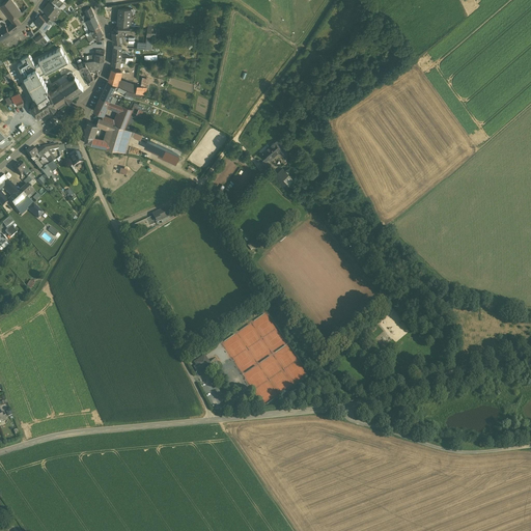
[(28,4),(24,0),(5,0),(1,4),(11,18),(15,20),(18,25),(22,22),(17,16),(22,11),(22,10),(28,5),(28,4)]
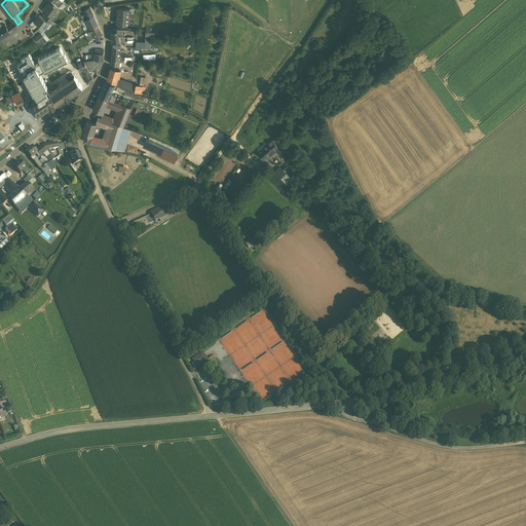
[(53,1),(51,0),(49,0),(43,8),(47,11),(53,16),(61,7),(59,5),(53,1)]
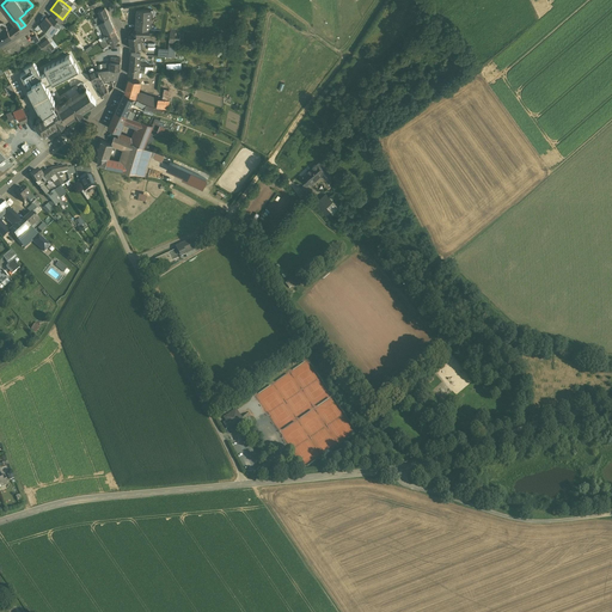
[(104,8),(98,12),(101,17),(103,22),(109,17),(104,8)]
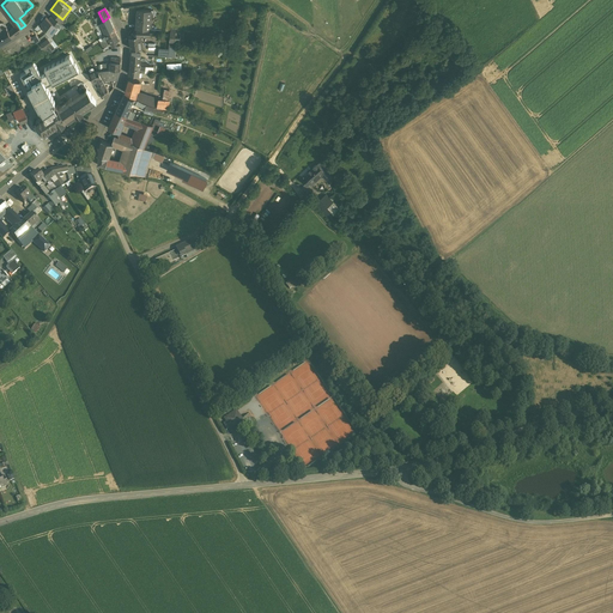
[(151,11),(138,10),(137,28),(143,29),(150,29),(151,22),(152,22),(153,19),(151,19),(151,11)]
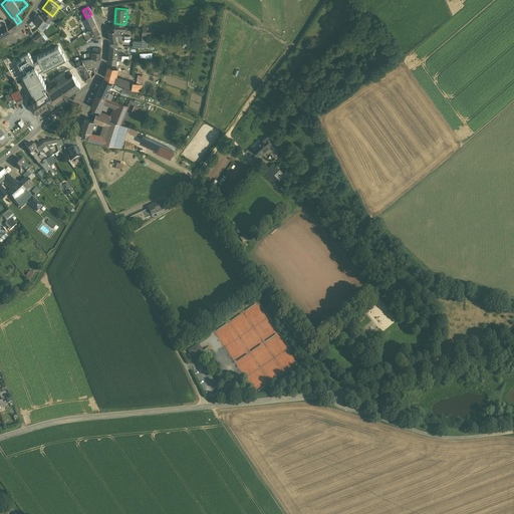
[(43,12),(41,15),(49,20),(50,18),(44,13),(43,12)]
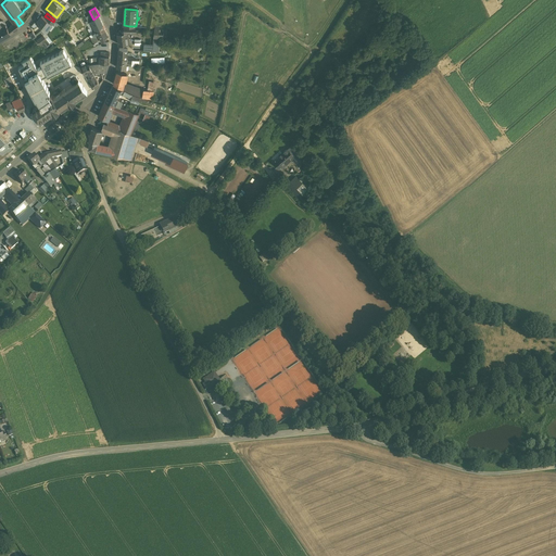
[(46,30),(53,22),(45,16),(42,14),(38,20),(46,30)]
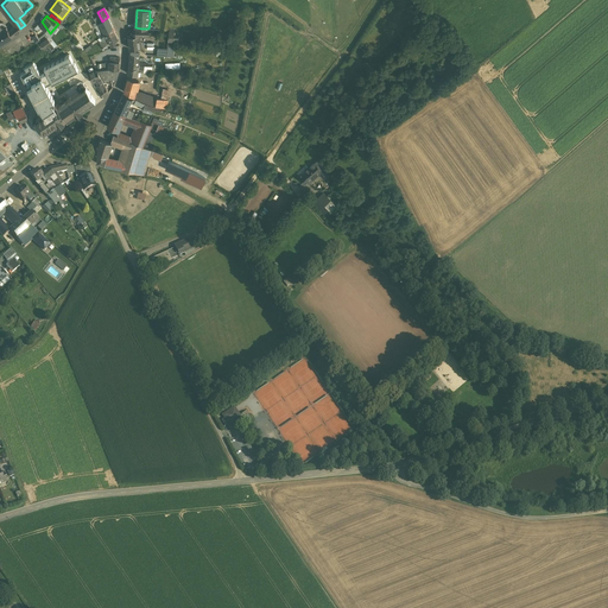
[(102,21),(100,23),(102,27),(109,21),(108,17),(102,21)]
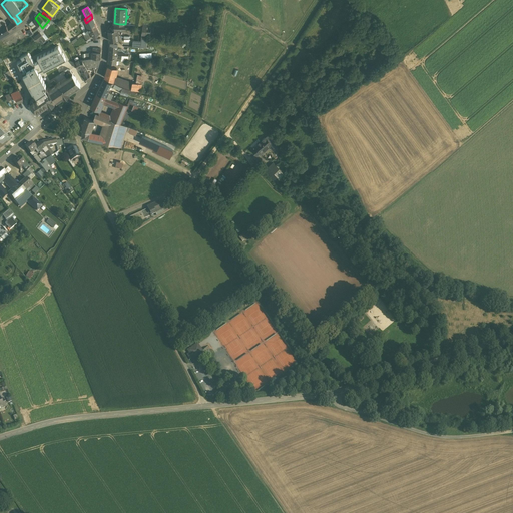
[(1,17),(0,17),(0,33),(1,35),(10,29),(8,24),(5,19),(4,18),(2,17),(1,17)]
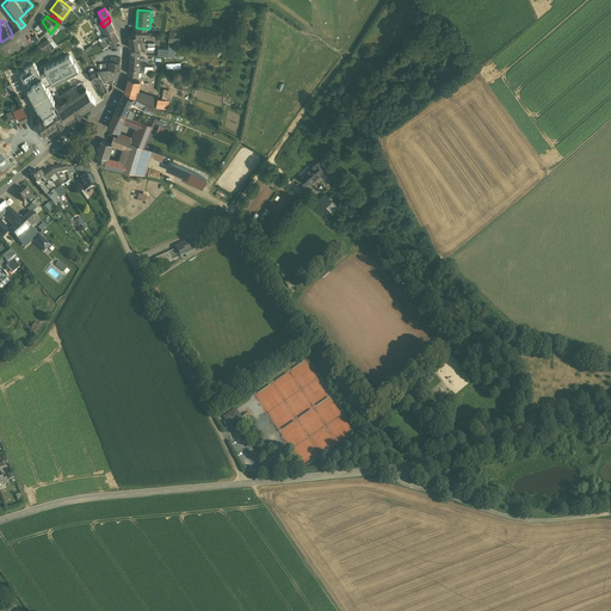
[(110,22),(103,28),(98,30),(99,30),(102,37),(106,34),(113,28),(110,22)]
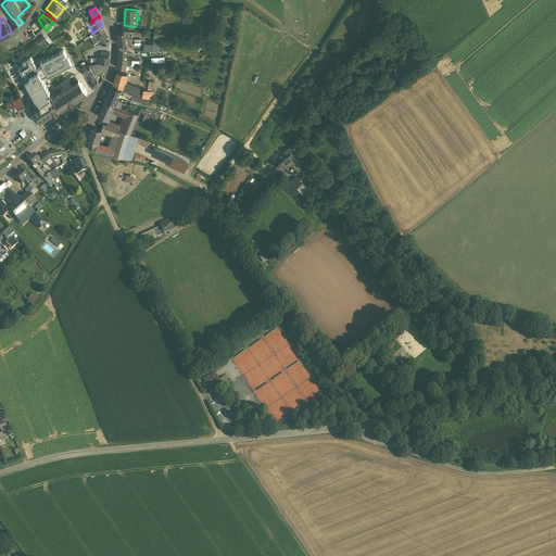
[(15,21),(9,26),(11,32),(19,26),(15,21)]
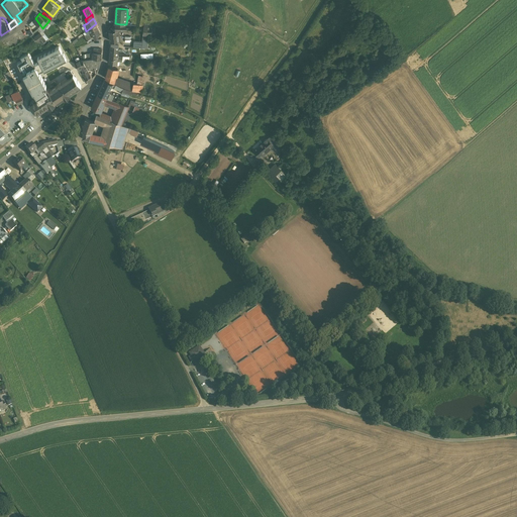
[(98,28),(91,31),(93,36),(94,36),(95,38),(99,36),(98,34),(100,33),(98,28)]
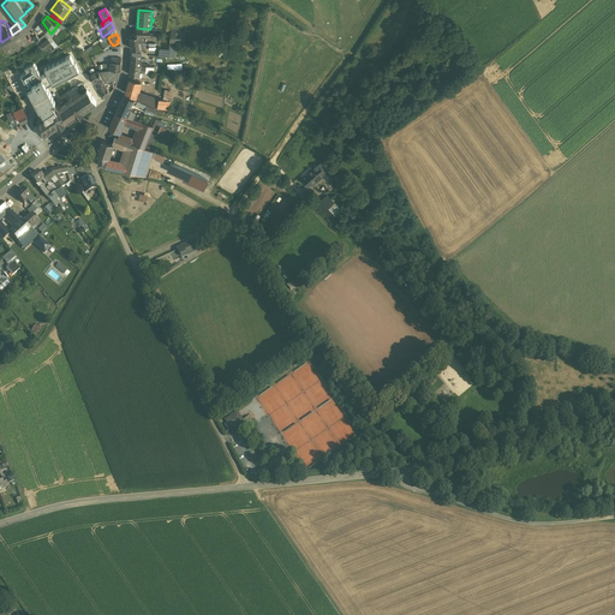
[(130,36),(131,49),(142,48),(141,36),(141,35),(137,35),(130,36)]
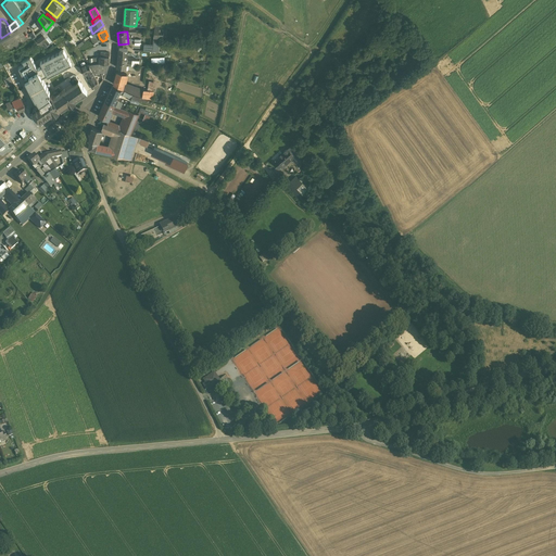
[(38,37),(41,41),(43,40),(46,43),(50,41),(43,33),(38,37)]
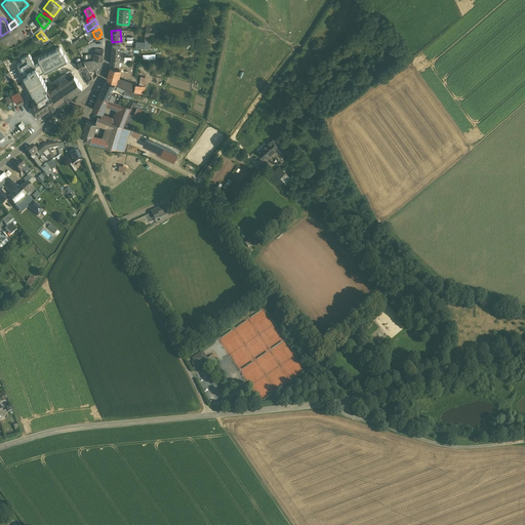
[(120,46),(113,45),(112,55),(120,56),(120,46)]
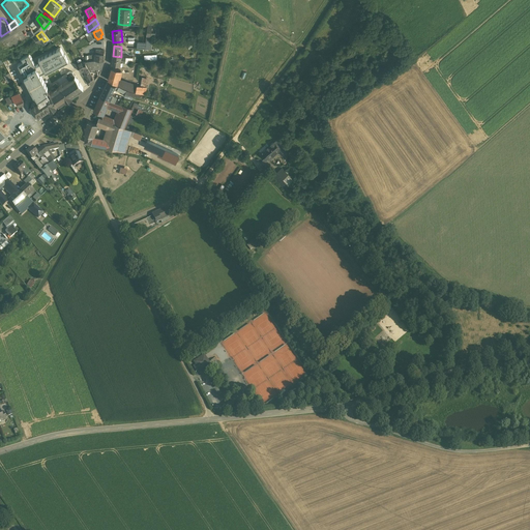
[(61,48),(38,60),(40,63),(35,65),(29,54),(22,58),(23,62),(18,64),(34,95),(35,94),(38,98),(48,92),(46,89),(48,87),(40,74),(45,71),(46,72),(68,61),(65,55),(64,55),(61,48)]
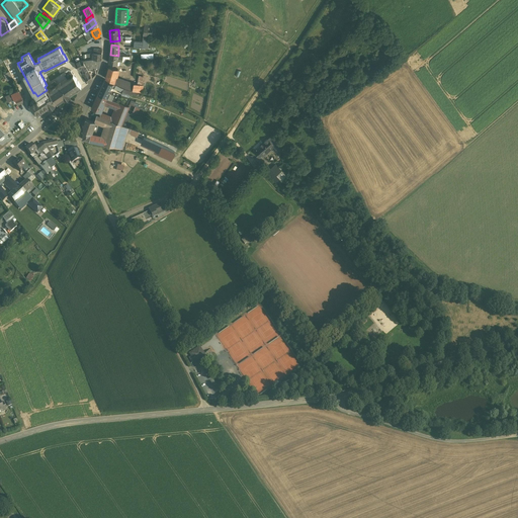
[(118,56),(110,55),(109,63),(117,64),(118,61),(118,60),(118,56)]
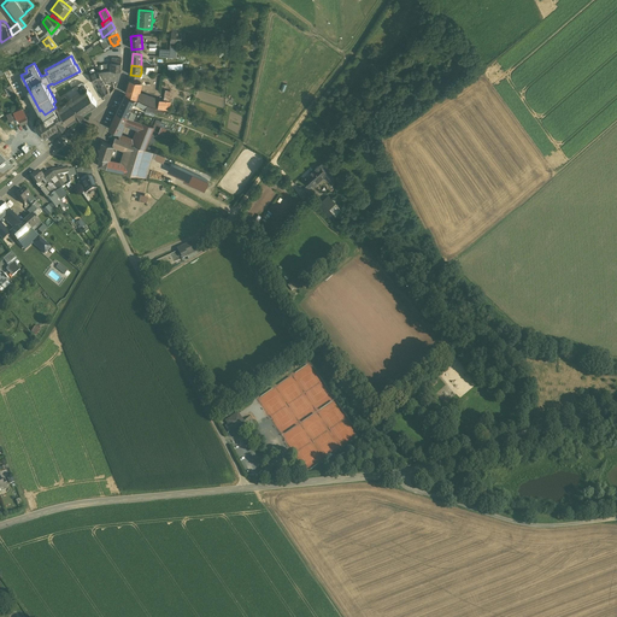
[(98,70),(88,75),(89,76),(93,83),(98,81),(100,86),(105,83),(103,78),(99,71),(98,70)]
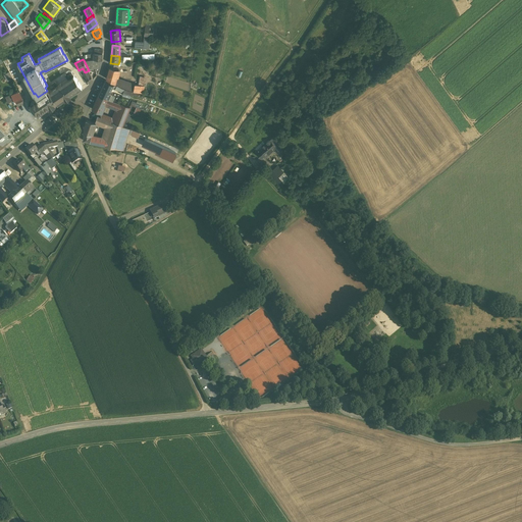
[(94,59),(84,60),(87,66),(89,70),(96,69),(97,74),(100,67),(102,59),(94,59)]
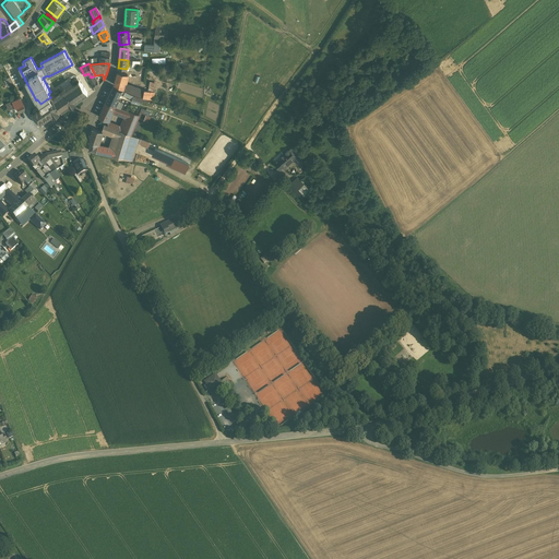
[(81,69),(78,71),(80,74),(76,75),(76,76),(79,80),(84,87),(90,83),(84,75),(81,69)]
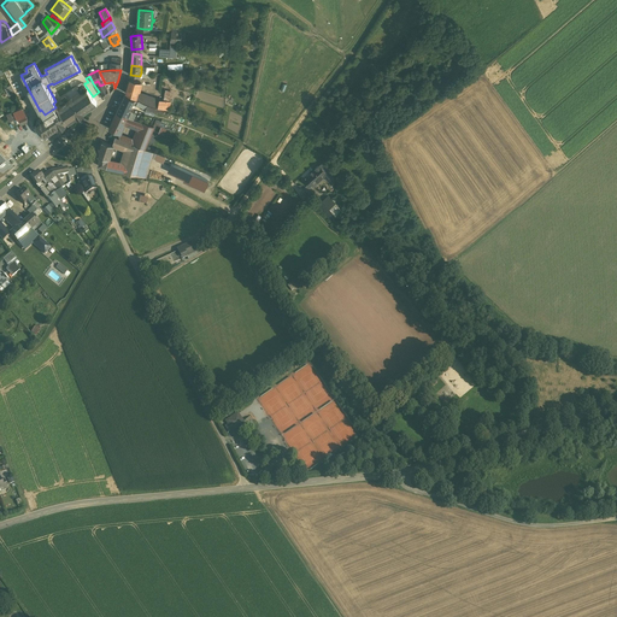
[(141,82),(130,78),(125,93),(136,98),(141,82)]
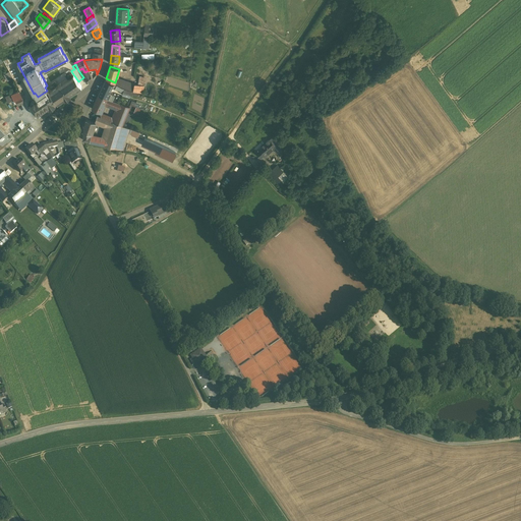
[(84,72),(83,73),(85,77),(89,82),(94,78),(89,70),(84,72)]
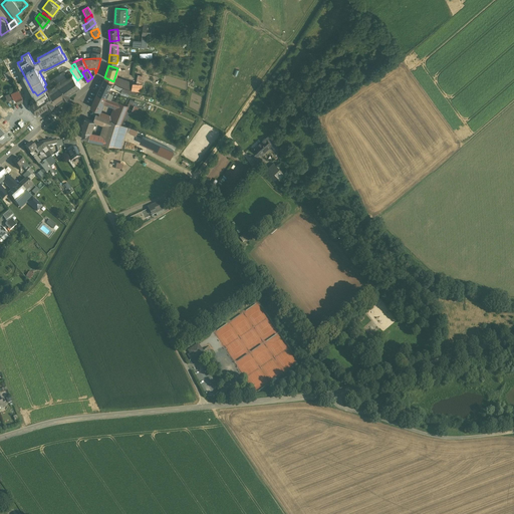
[(49,89),(55,99),(57,101),(64,96),(64,97),(70,93),(69,93),(80,85),(77,80),(72,73),(67,77),(54,86),(51,88),(49,89)]
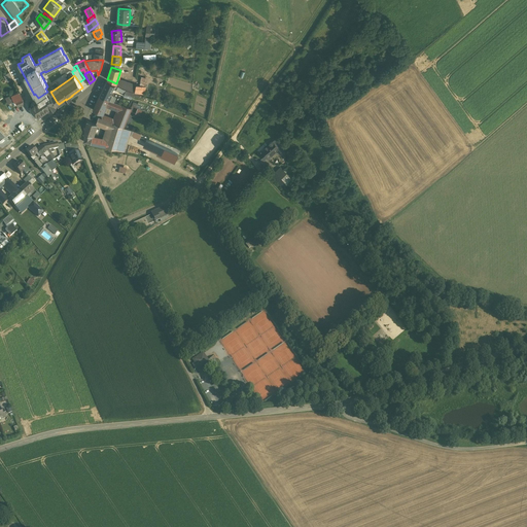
[(84,78),(79,82),(82,88),(88,84),(84,78)]
